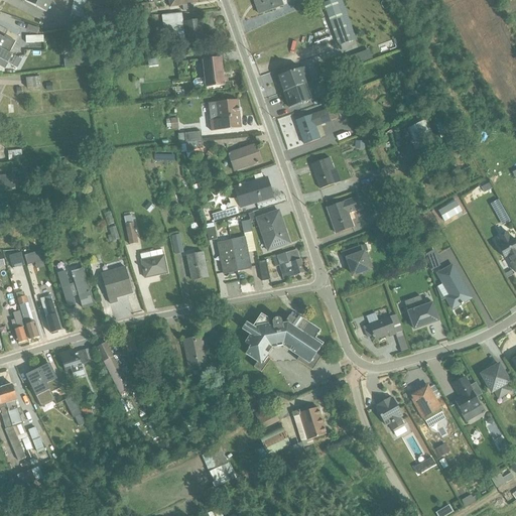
[(25,0),(24,1),(46,14),(53,0),(25,0)]
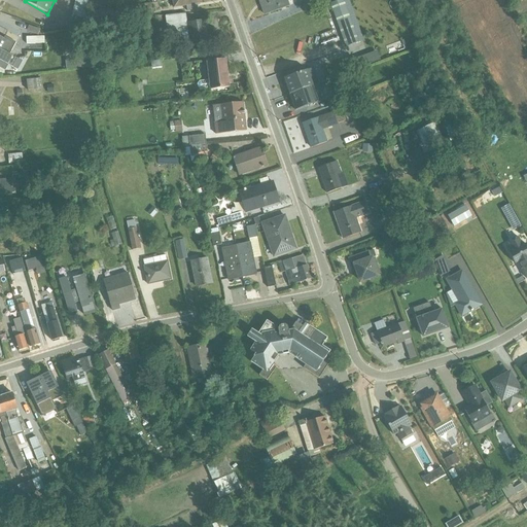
[(83,19),(85,12),(88,0),(75,0),(72,15),(83,19)]
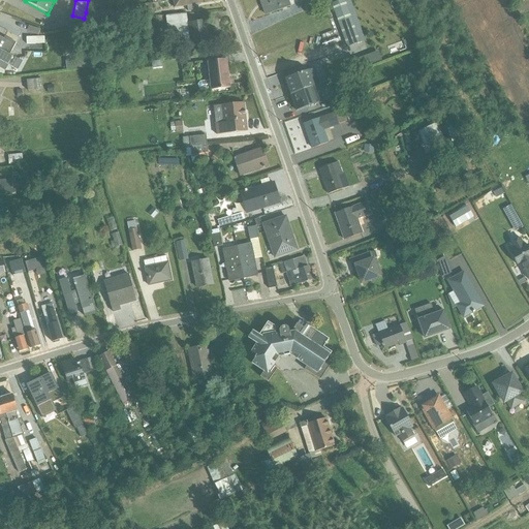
[(173,0),(175,8),(187,6),(188,11),(197,9),(197,4),(203,3),(201,0),(173,0)]
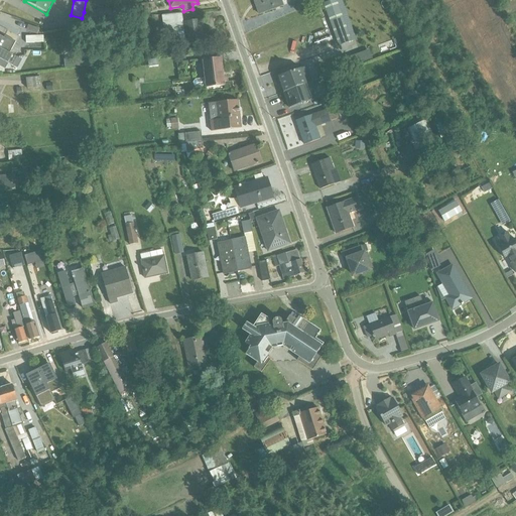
[(253,0),(259,14),(283,6),(281,0),(253,0)]
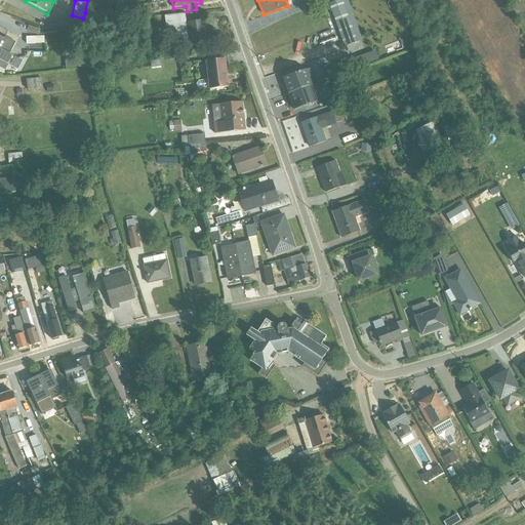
[(327,0),(344,47),(362,41),(348,0),(327,0)]
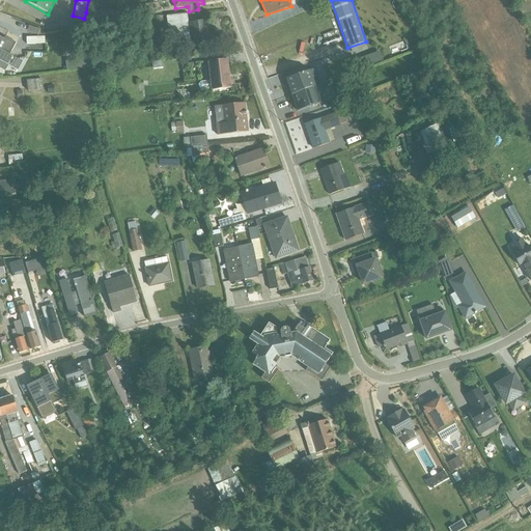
[(166,17),(169,37),(180,35),(183,48),(211,44),(206,21),(189,23),(187,14),(166,17)]
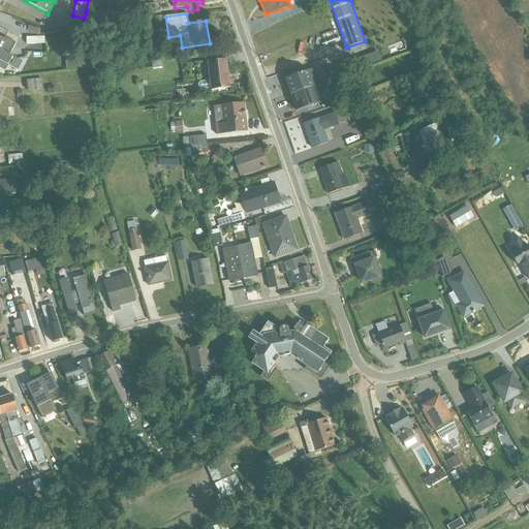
[(17,42),(5,36),(4,38),(0,36),(0,49),(9,54),(17,42)]
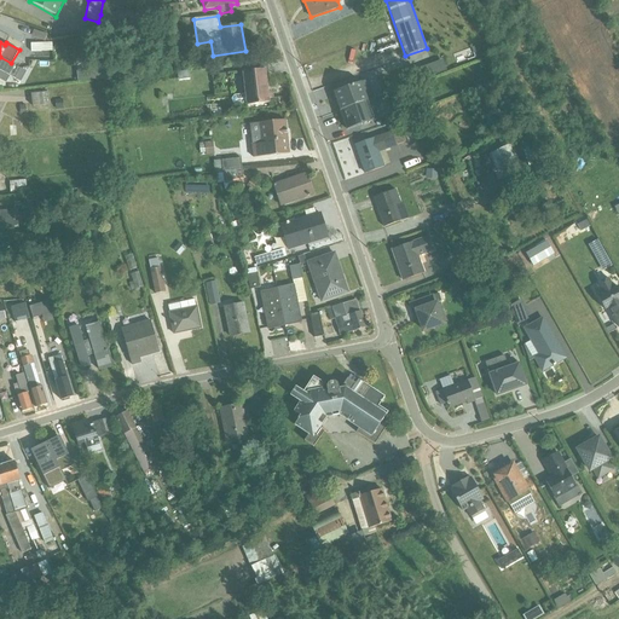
[(53,58),(52,42),(30,44),(32,51),(41,51),(41,58),(53,58)]
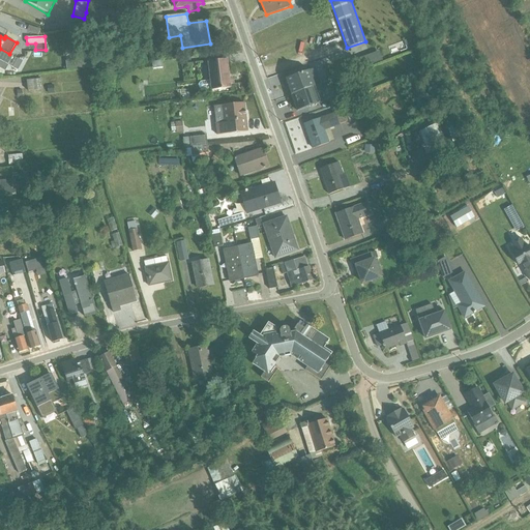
[(0,61),(12,68),(18,58),(9,54),(0,49),(0,61)]
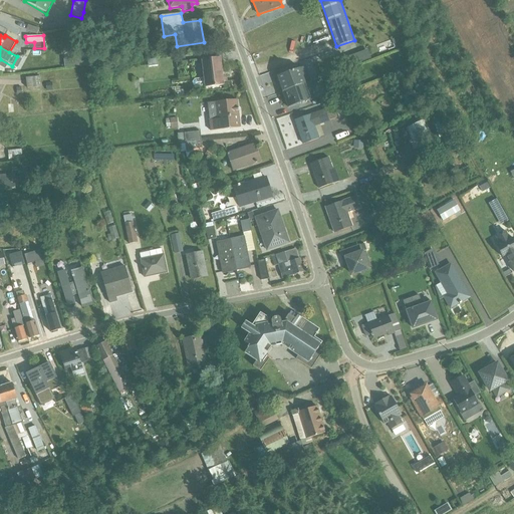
[(218,50),(202,53),(202,60),(219,58),(218,50)]
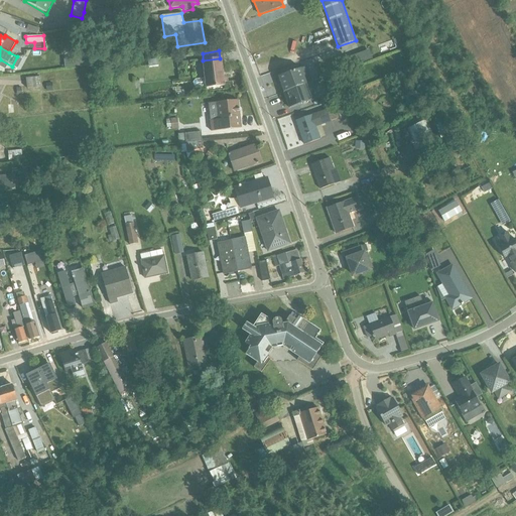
[(369,50),(342,60),(345,70),(372,58),(369,50)]
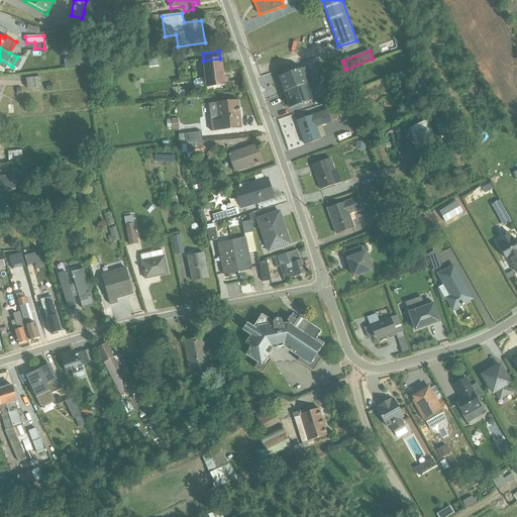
[(148,67),(158,66),(157,58),(147,59),(148,67)]
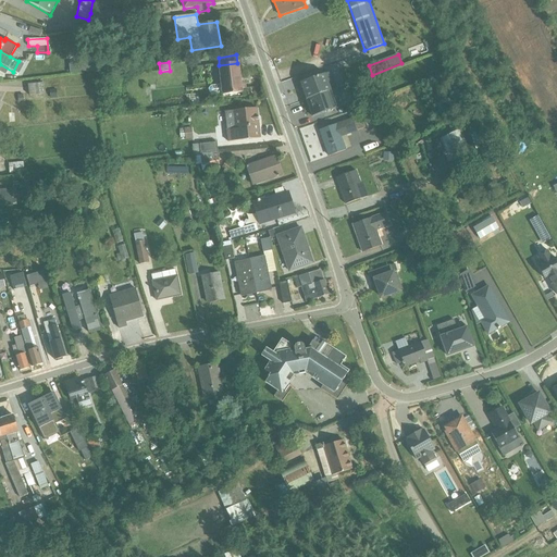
[(240,84),(238,63),(237,63),(219,65),(218,65),(221,85),(211,86),(209,89),(209,93),(212,95),(222,94),(222,95),(242,93),(242,90),(244,88),(244,85),(240,84)]
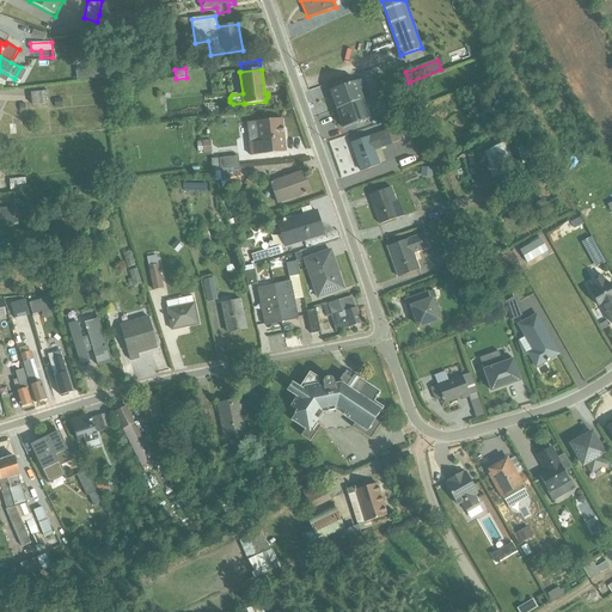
[(347,85),(330,91),(334,103),(336,110),(371,97),(363,79),(347,85)]
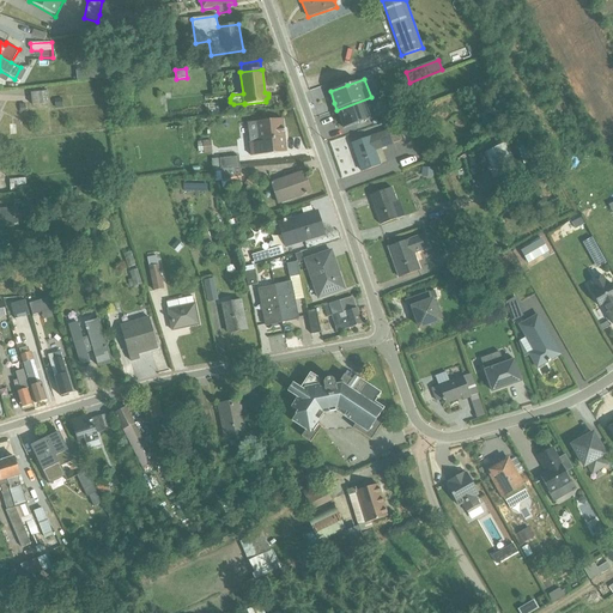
[(46,91),(31,92),(32,104),(47,103),(46,91)]
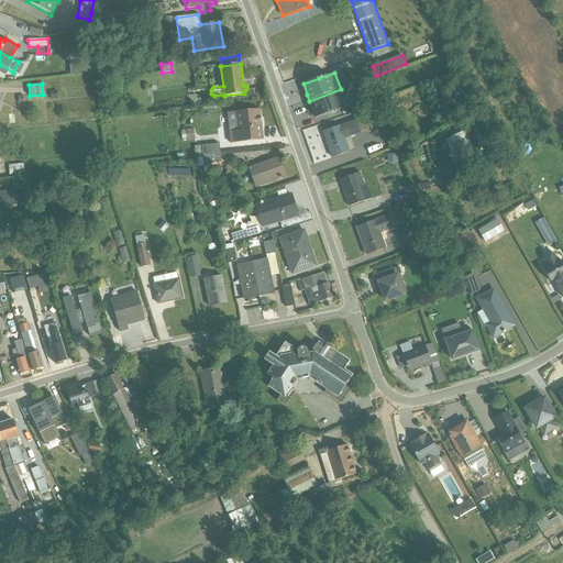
[(337,110),(346,107),(341,89),(309,101),(316,118),(337,110)]
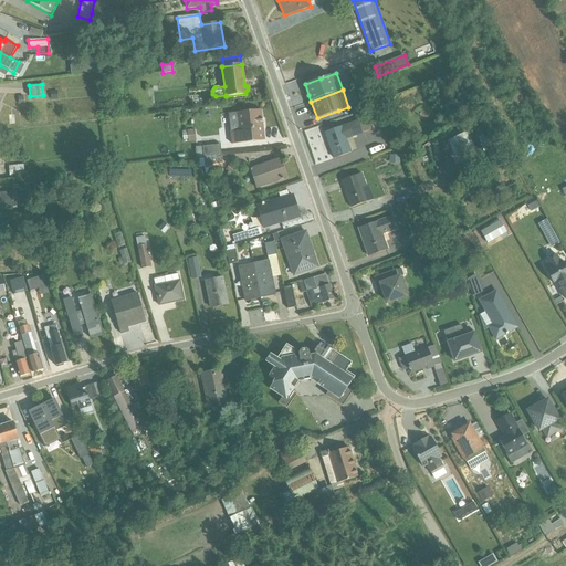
[(380,93),(369,96),(371,104),(389,98),(387,92),(380,94),(380,93)]
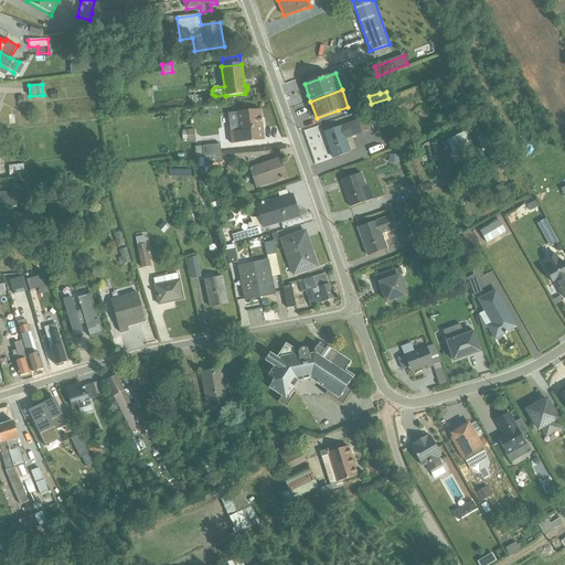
[(238,131),(230,132),(231,145),(264,140),(260,109),(236,113),(238,131)]
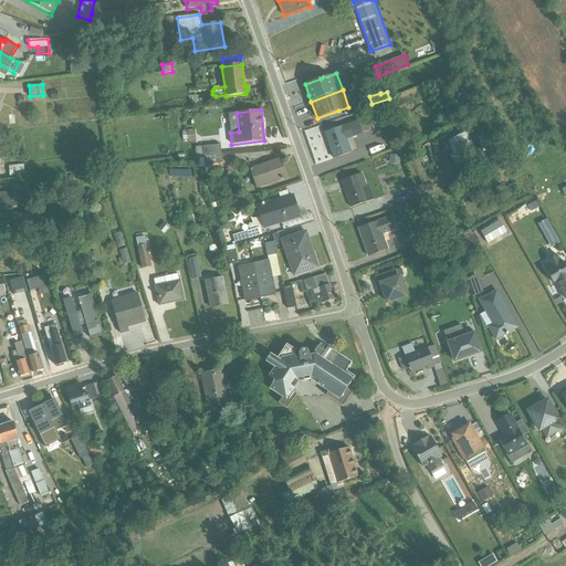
[(368,117),(325,133),(334,159),(352,153),(350,150),(357,149),(354,139),(357,138),(356,136),(364,134),(363,133),(373,129),(373,130),(380,127),(376,114),(368,116),(368,117)]
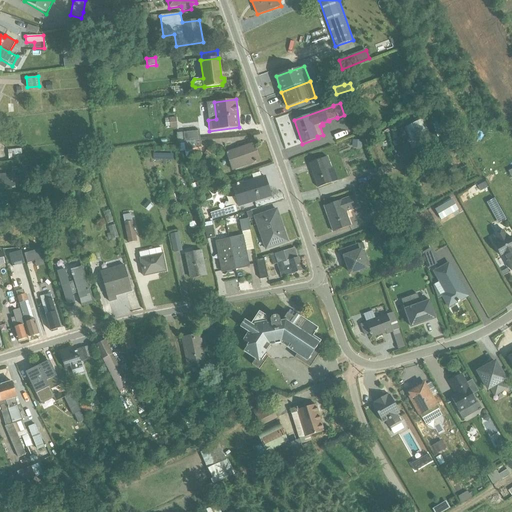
[(170,129),(177,128),(176,117),(169,118),(170,120),(165,120),(165,127),(170,126),(170,129)]
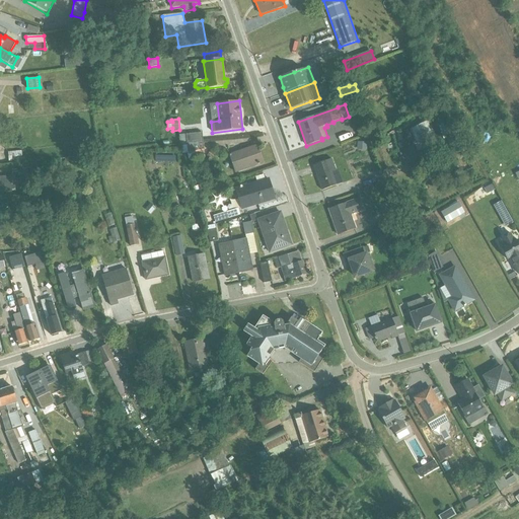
[(428,121),(411,129),(416,144),(414,145),(417,153),(424,150),(423,148),(438,142),(428,121)]
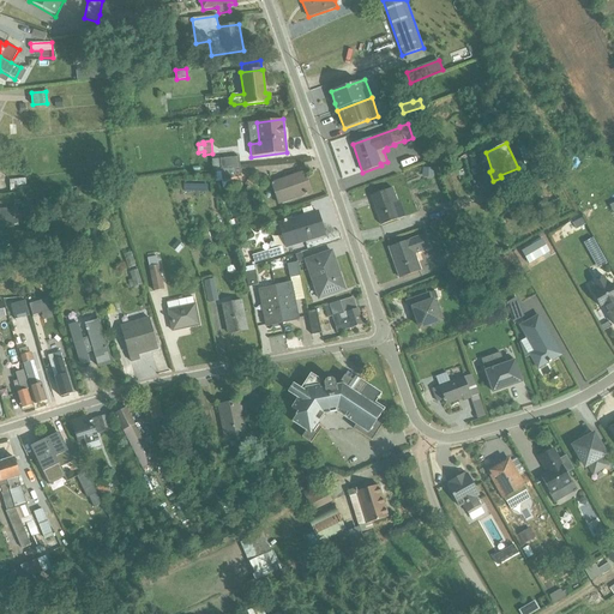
[(25,156),(13,157),(14,169),(26,168),(25,156)]
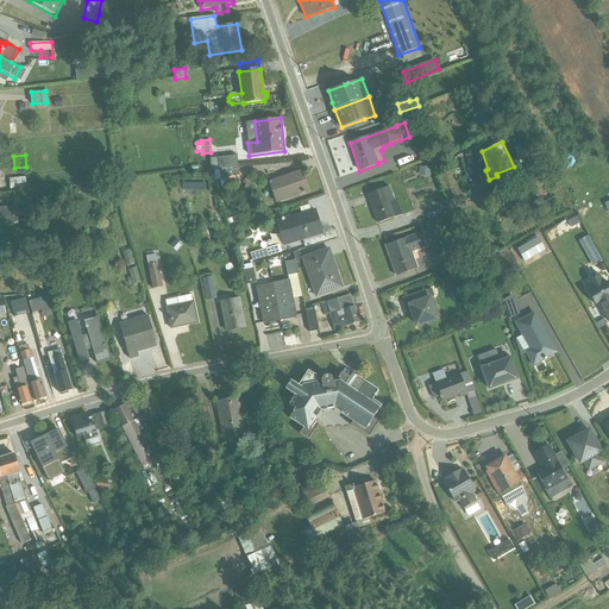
[(213,169),(238,167),(237,156),(218,158),(211,158),(212,170),(213,169)]
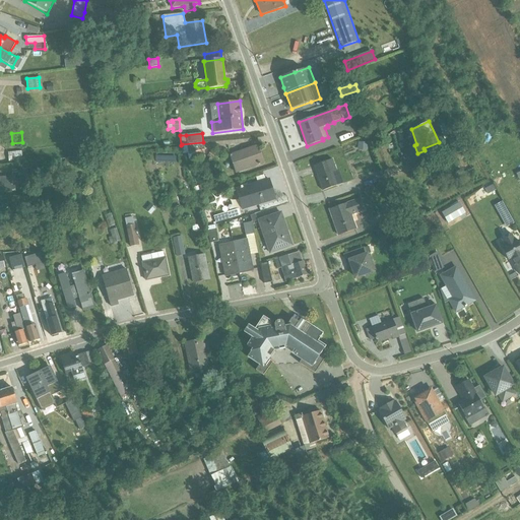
[(203,142),(182,144),(184,163),(195,160),(204,159),(203,142)]
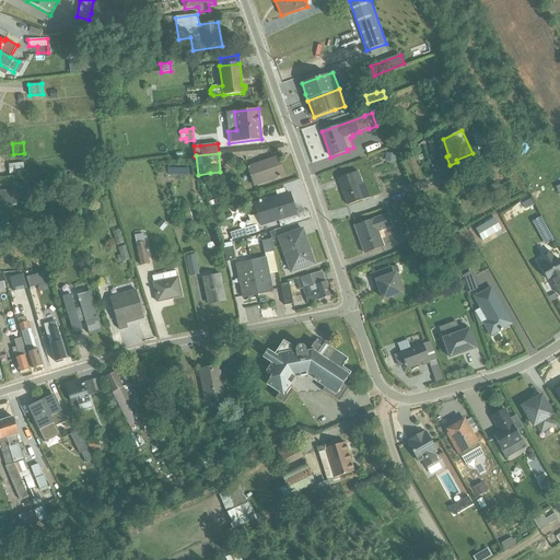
[(278,158),(247,167),(254,186),(283,176),(278,158)]
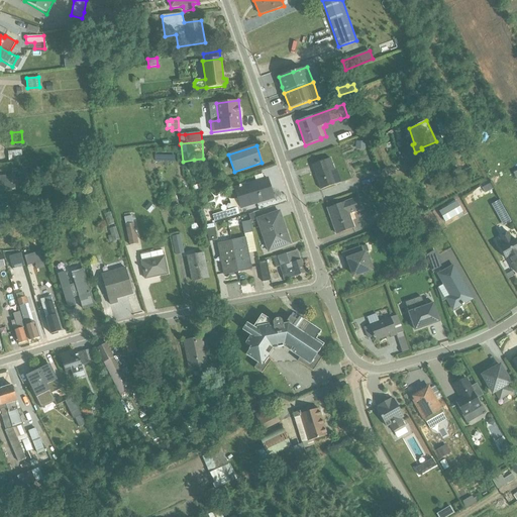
[(9,161),(22,160),(21,150),(8,151),(9,161)]
